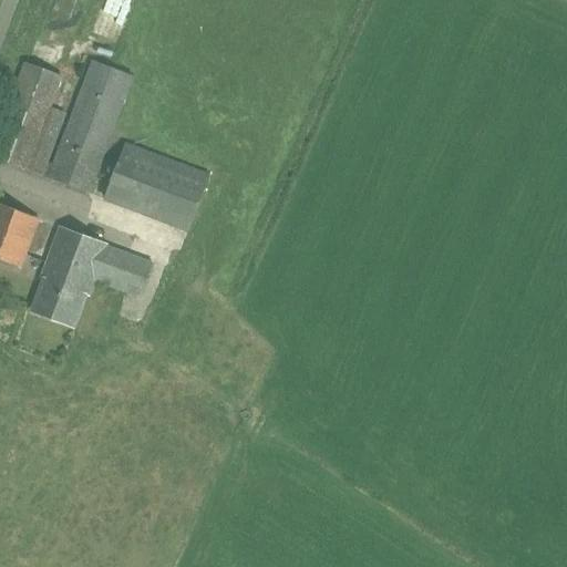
[(135,75),(92,60),(48,177),(91,194),(135,75)]
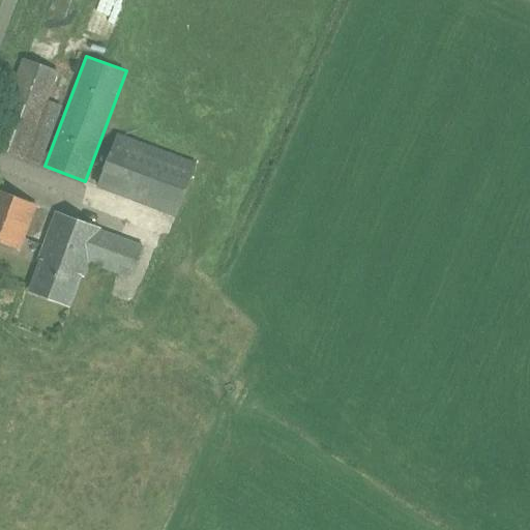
[(58,71),(22,58),(0,122),(0,148),(25,157),(58,71)]
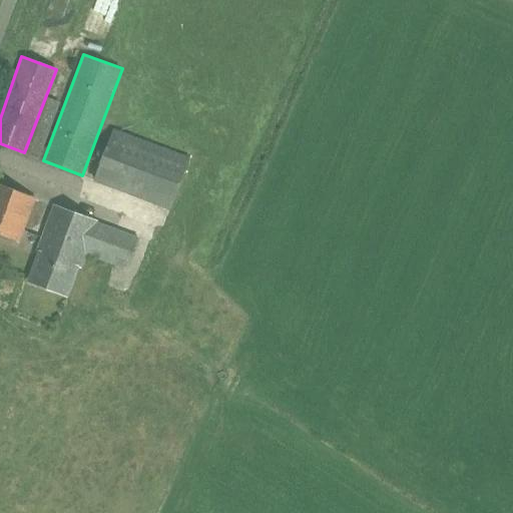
[(122,191),(144,140),(114,129),(94,181),(122,191)]
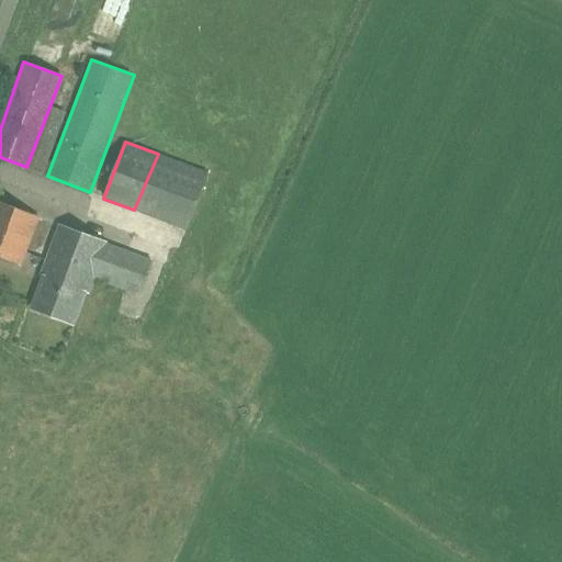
[(209,172),(158,154),(137,211),(188,229),(209,172)]
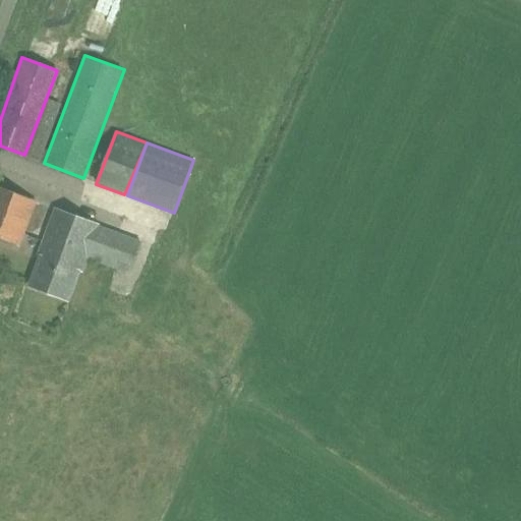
[(36,201),(0,187),(0,237),(19,245),(36,201)]
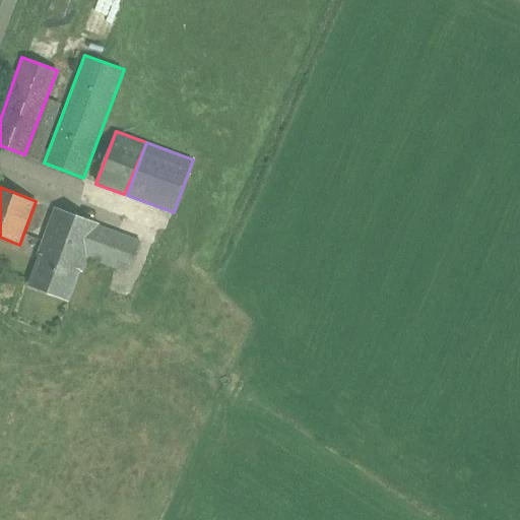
[(42,255),(30,285),(67,300),(78,269),(82,271),(88,256),(130,272),(141,243),(100,226),(100,225),(56,208),(39,254),(42,255)]
